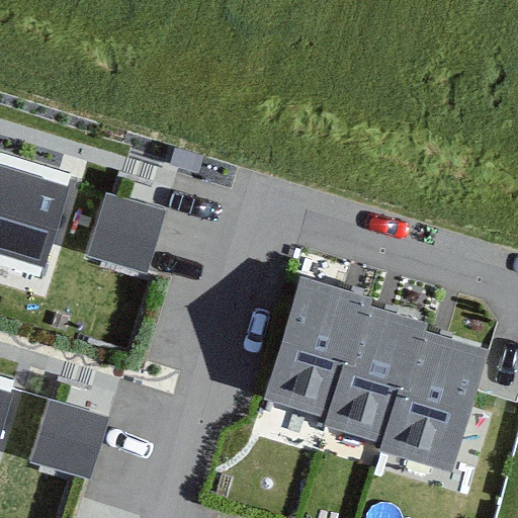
[(0,266),(40,278),(71,175),(0,154),(0,266)]
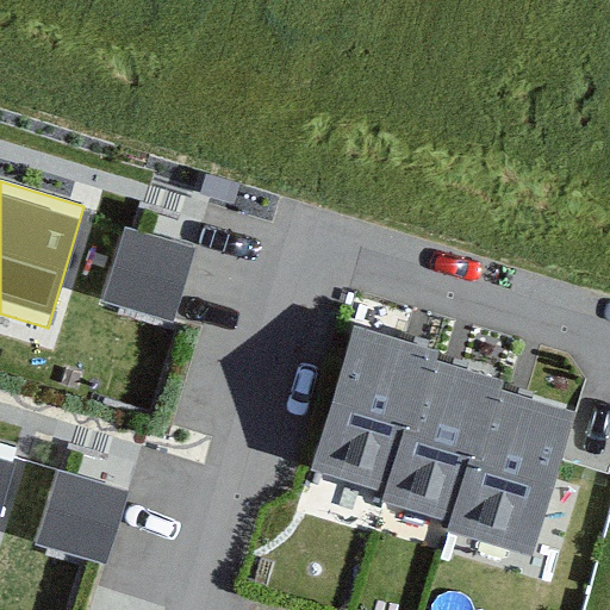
[(193,247),(124,226),(101,299),(170,319),(193,247)]
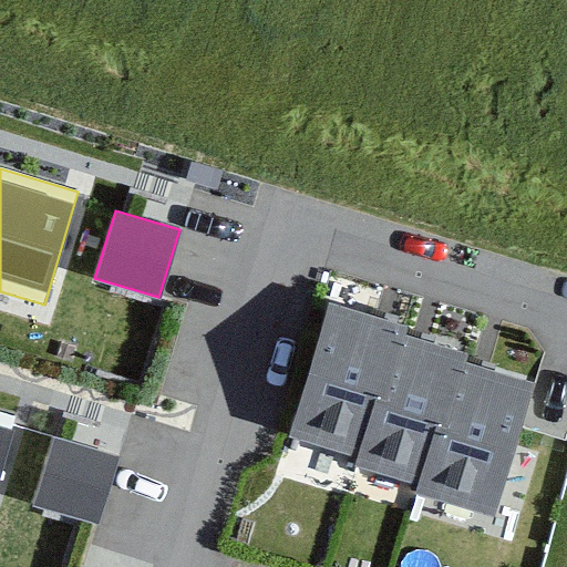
[(406,327),(326,303),(286,437),(354,457),(351,467),(418,486),(415,495),(496,518),(537,383),(465,362),(467,354),(403,336),(406,327)]
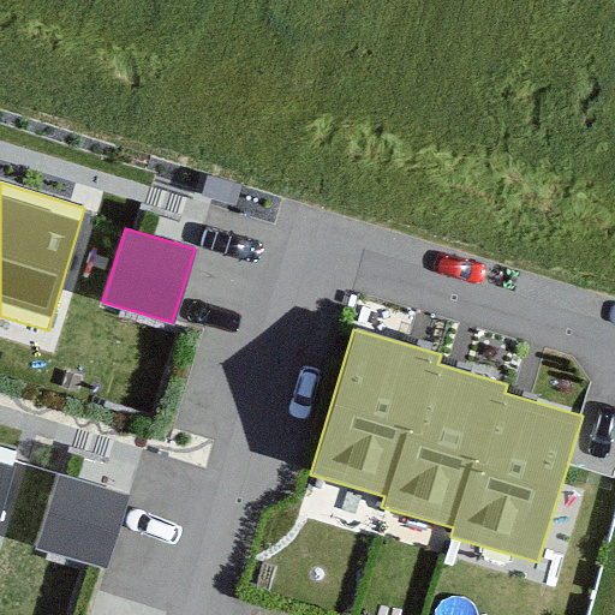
[(0,512),(18,453),(0,447),(0,512)]
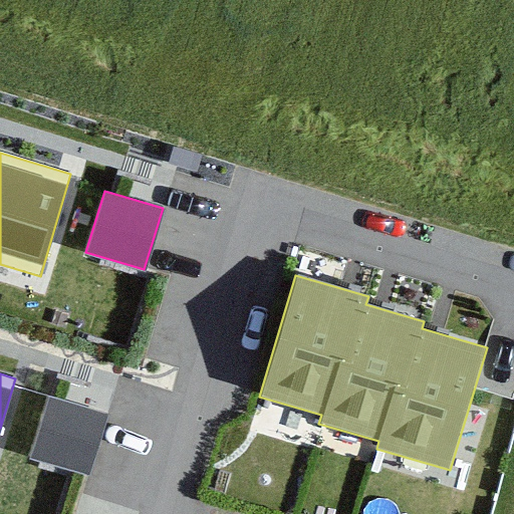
[(107,413),(49,395),(30,456),(88,474),(107,413)]
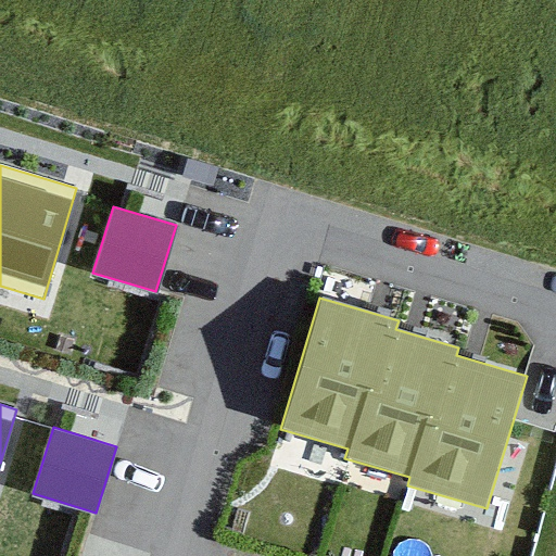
All buildings are outlined.
